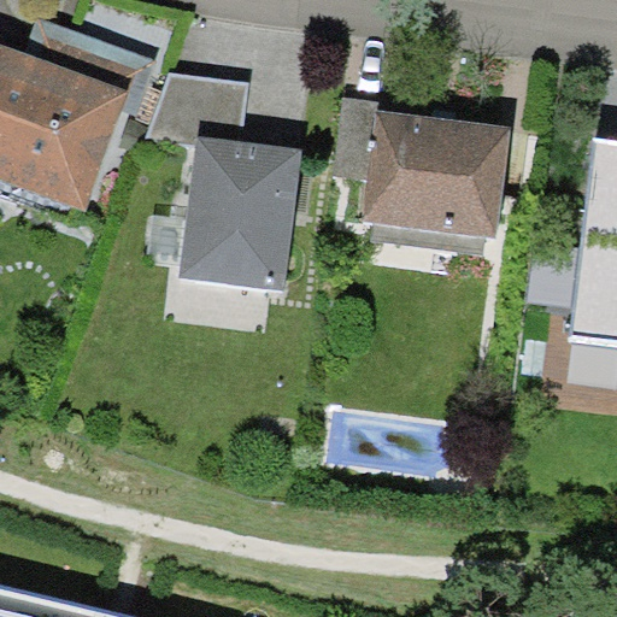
[(37,18),(25,53),(129,89),(122,110),(137,115),(157,60),(37,18)]
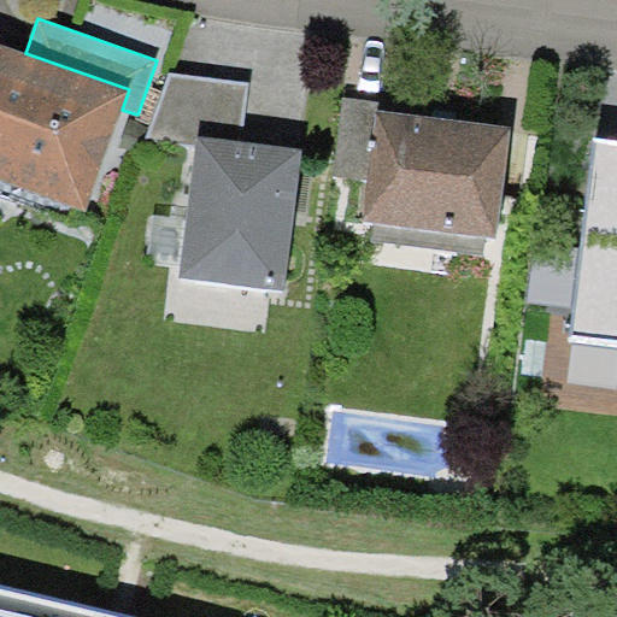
[(25,53),(0,43),(0,178),(87,210),(122,110),(129,89),(25,53)]
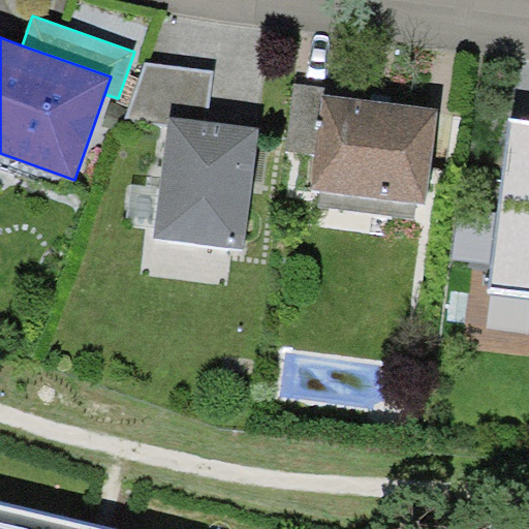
[(214,70),(145,63),(125,119),(167,125),(168,116),(206,121),(214,70)]
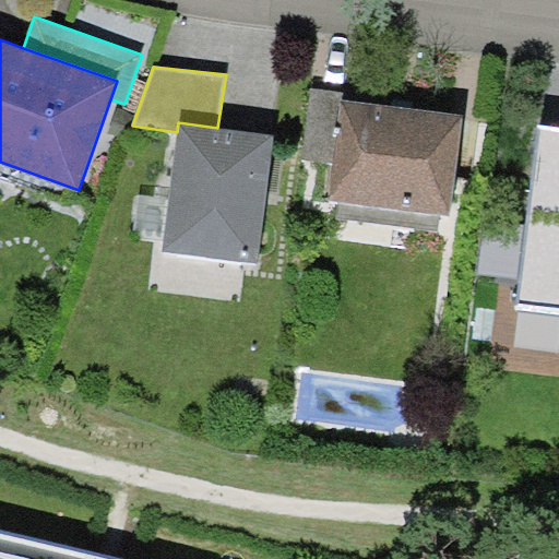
[(343,92),(311,87),(301,158),(333,162),(341,99),(343,92)]
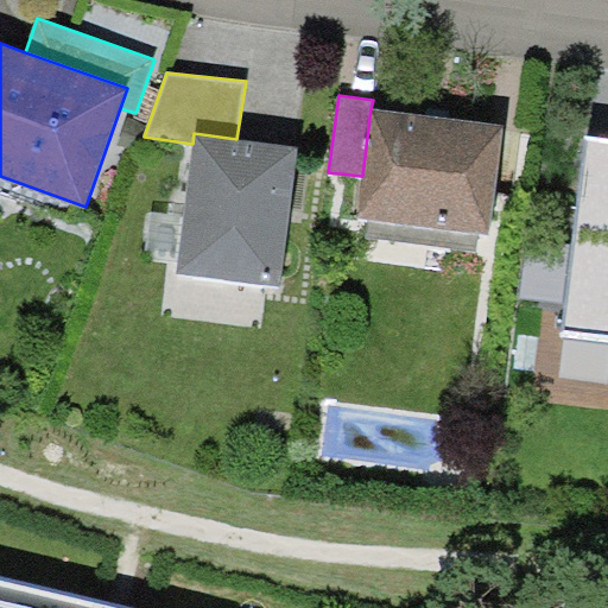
[(502,125),(371,108),(362,176),(358,219),(488,234),(502,125)]
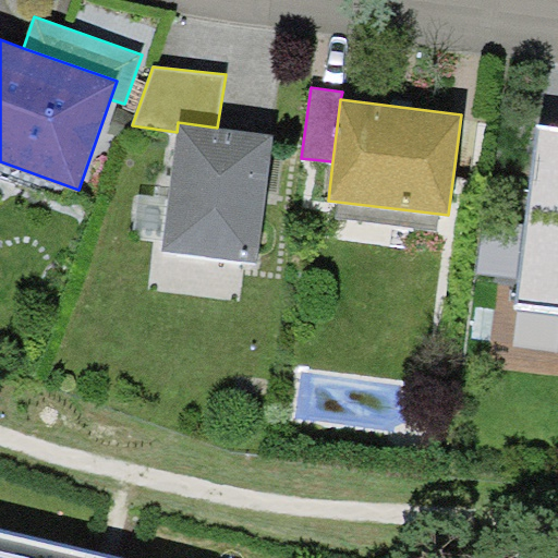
[(217,128),(178,122),(177,132),(161,251),(257,263),(275,135),(217,128)]
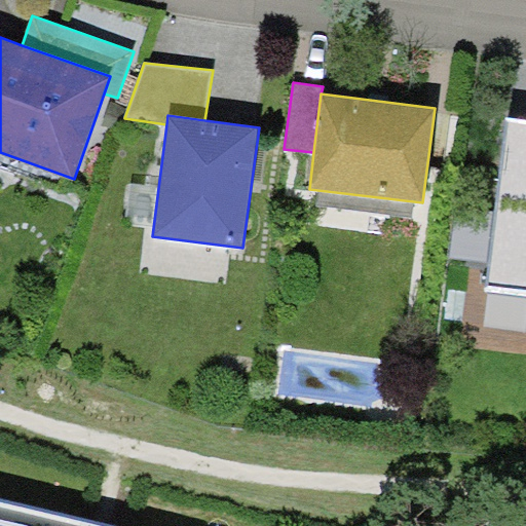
[(525,119),(506,117),(485,284),(525,288),(525,119)]
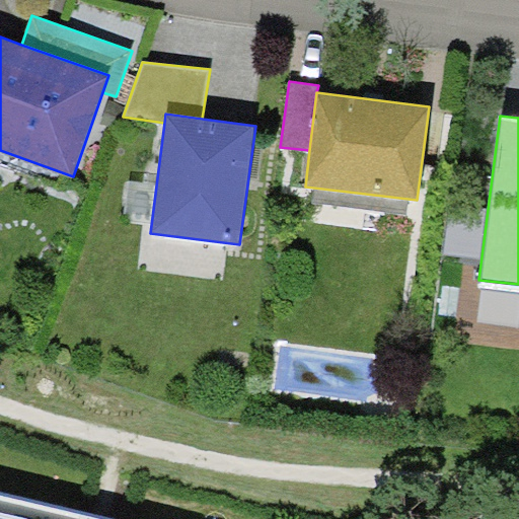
[(125,518),(0,489),(0,518),(125,518)]
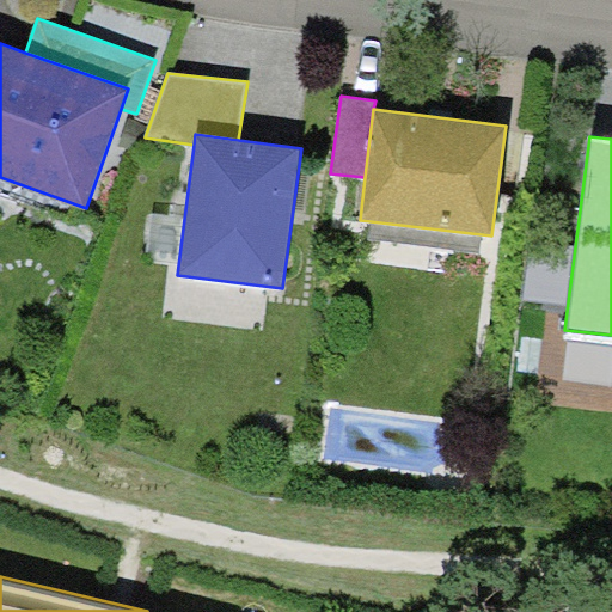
All buildings are outlined.
